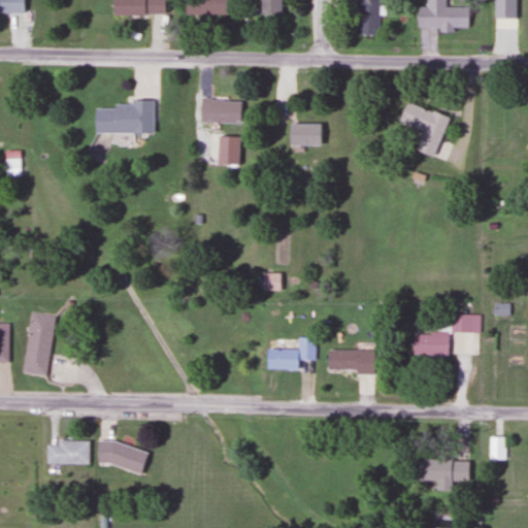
[(0,0),(0,13),(23,13),(22,0),(0,0)]
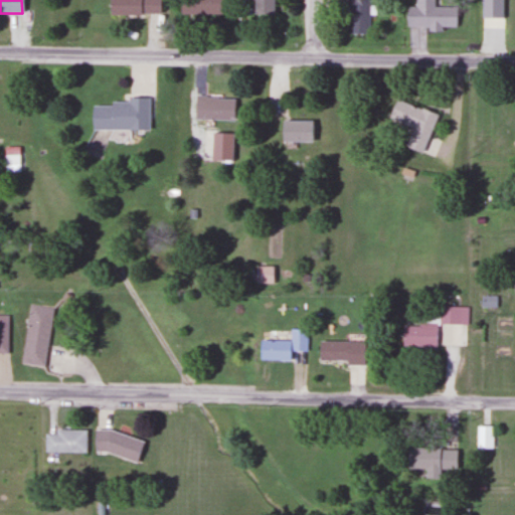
[(159,0),(107,0),(108,14),(160,14),(159,0)]
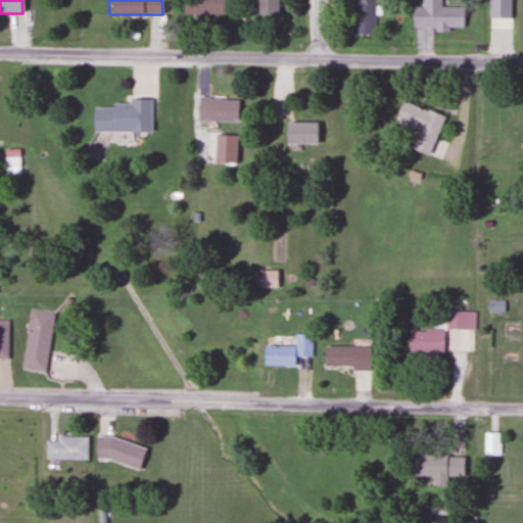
[(225,0),(181,0),(182,14),(225,14),(225,0)]
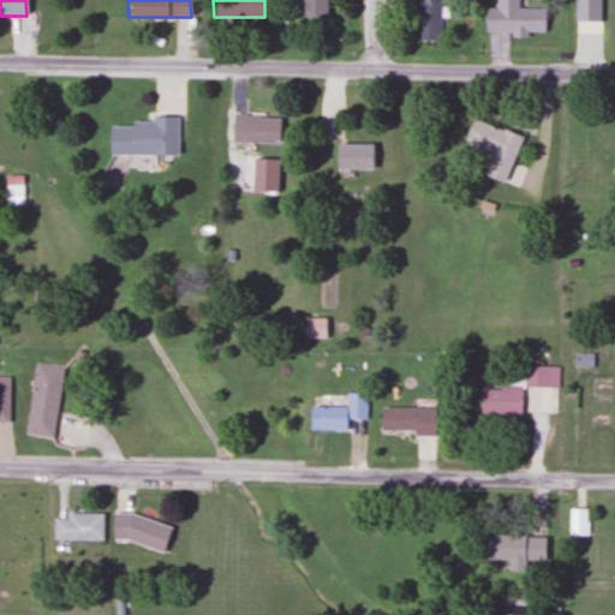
[(328,0),(302,0),(302,17),(329,17),(328,0)]
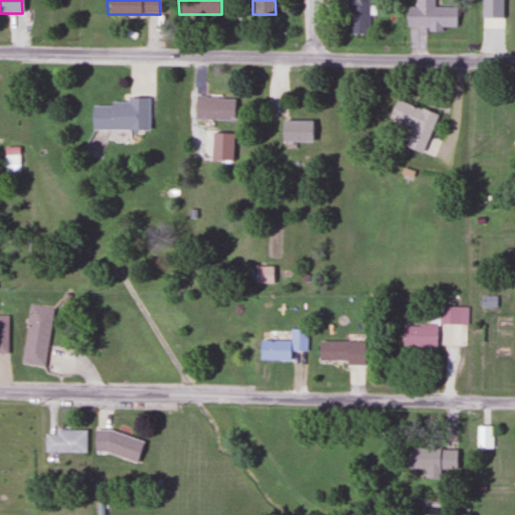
[(346,0),(346,35),(369,35),(368,0),(346,0)]
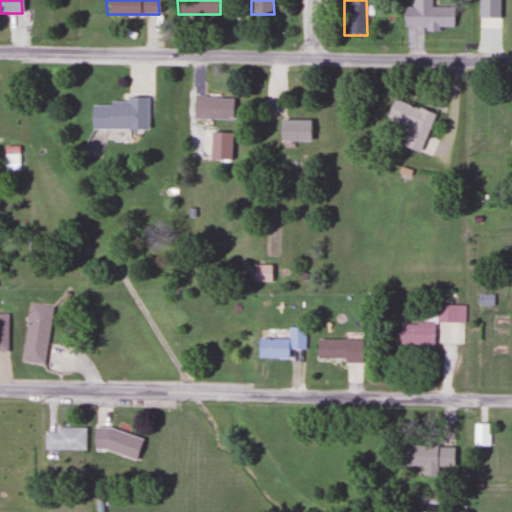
[(453,8),(431,8),(430,0),(412,0),(412,7),(403,7),(403,28),(452,28),(453,8)]
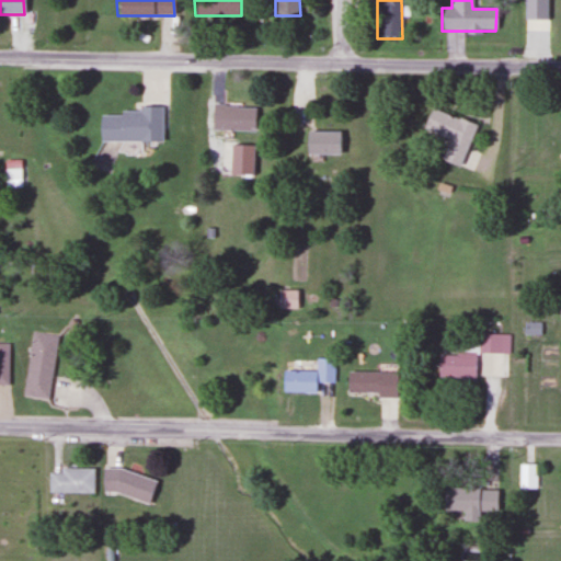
[(254,106),(210,105),(210,130),(254,130),(254,106)]
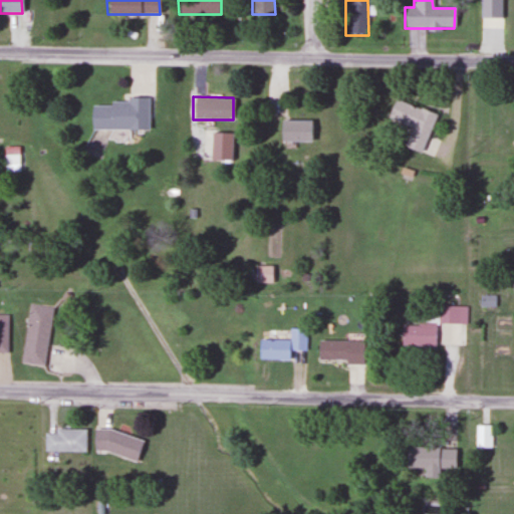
[(89,130),(147,130),(147,99),(110,99),(110,105),(89,105),(89,130)]
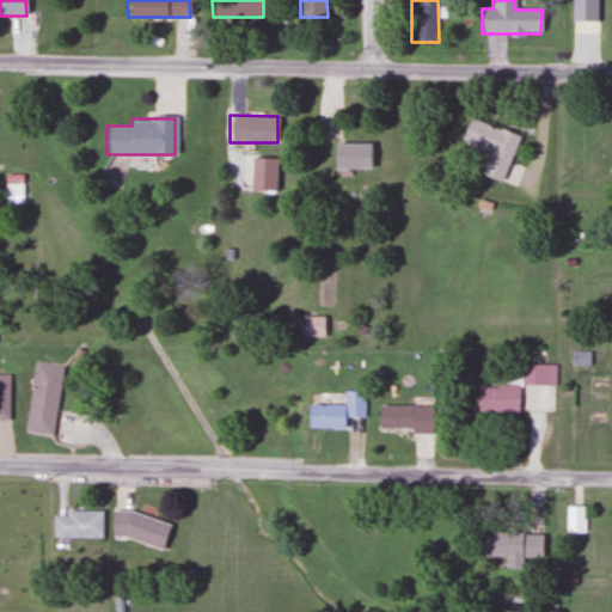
[(501,182),(518,136),(469,118),(460,141),(489,152),(481,175),(501,182)]
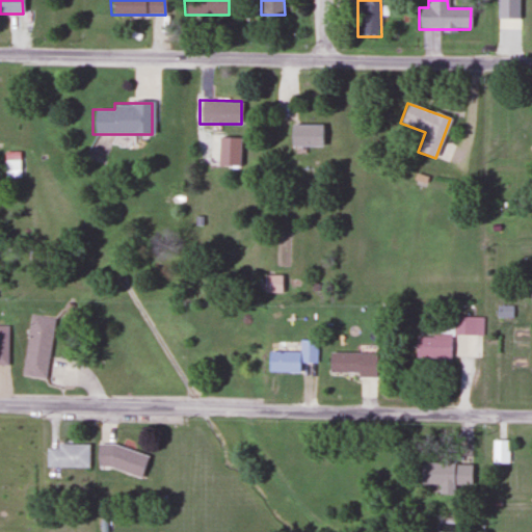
[(323,147),(323,124),(288,124),(288,147),(323,147)]
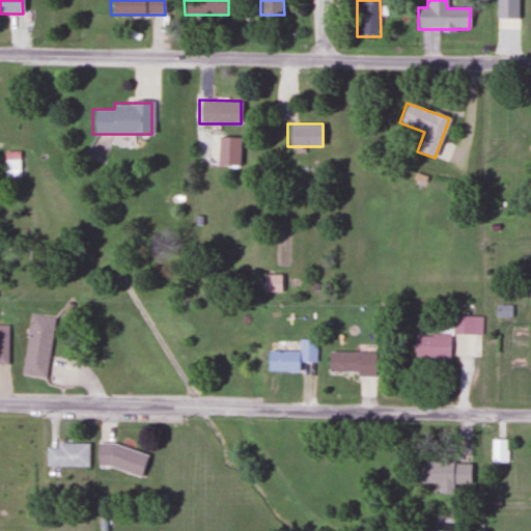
[(5,154),(5,177),(20,177),(20,154),(5,154)]
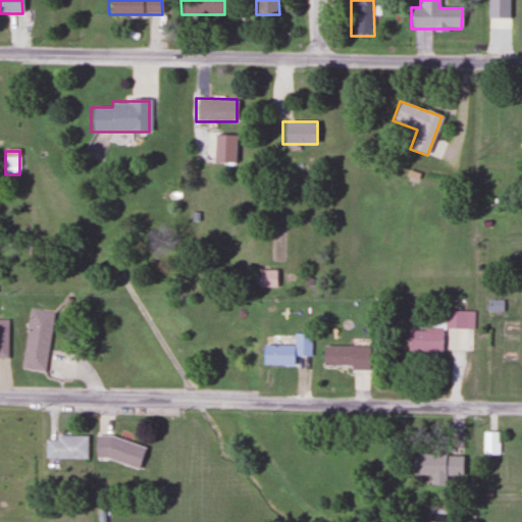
[(277,288),(277,270),(258,270),(258,288),(277,288)]
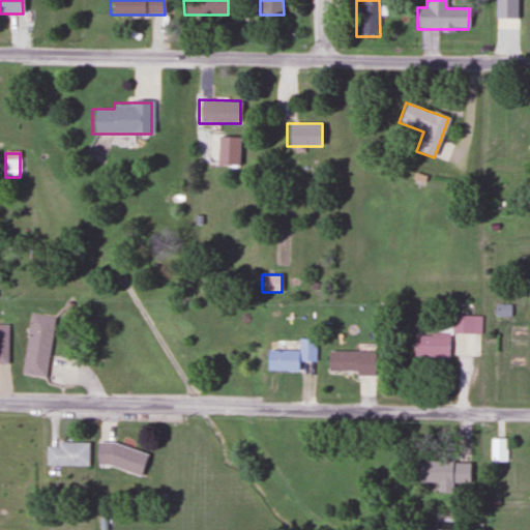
[(22,374),(45,378),(54,317),(31,313),(22,374)]
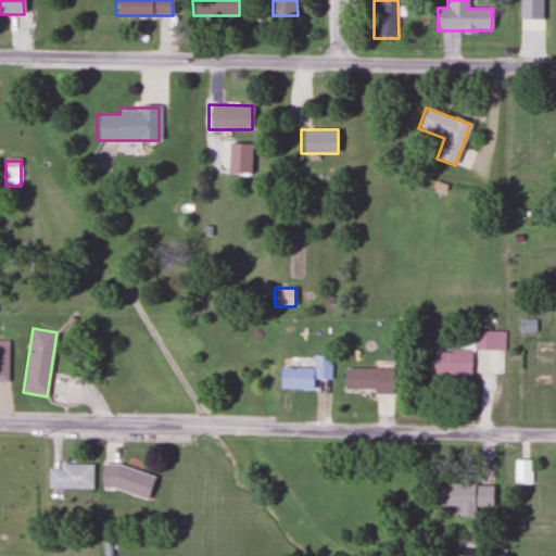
[(504,331),(474,331),(474,350),(504,350),(504,331)]
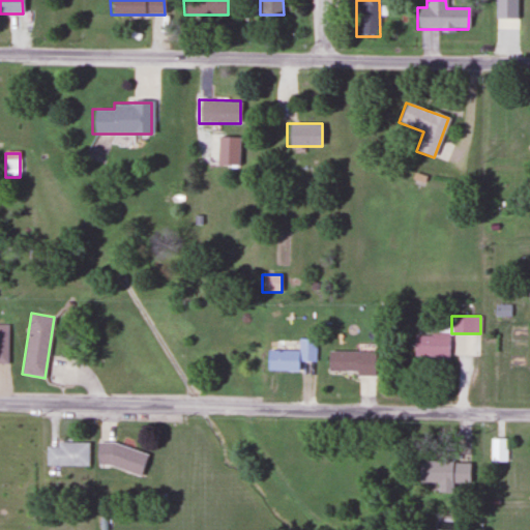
[(448,357),(448,327),(430,327),(430,334),(413,334),(413,357),(448,357)]
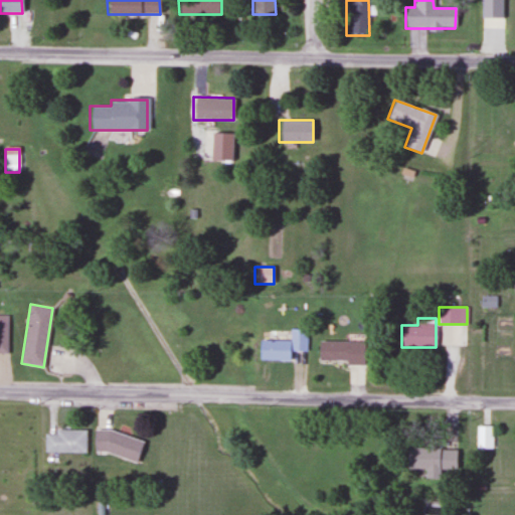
[(258,360),(291,361),(291,351),(306,352),(307,329),(289,329),(289,341),(258,340),(258,360)]
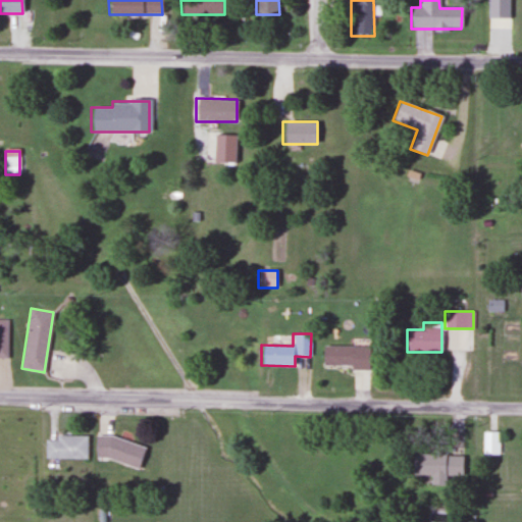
[(368,346),(322,346),(322,368),(368,368),(368,346)]
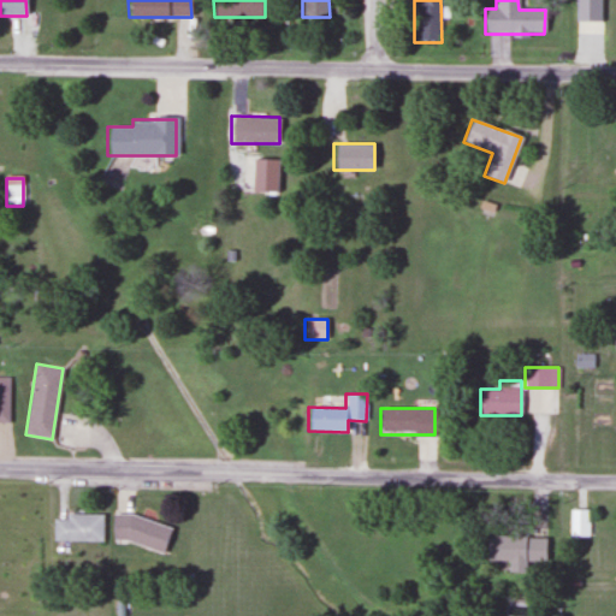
[(588,537),(588,509),(568,509),(568,537),(588,537)]
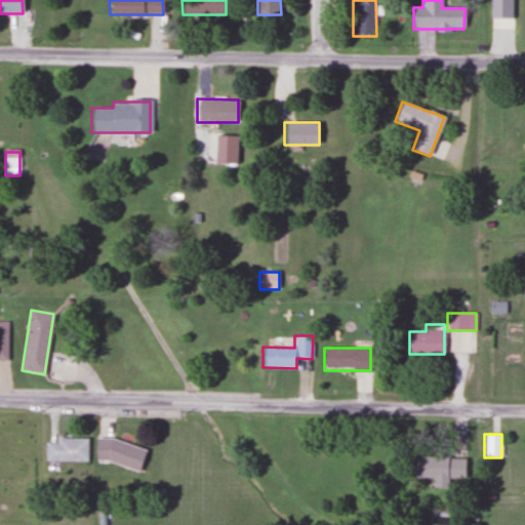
[(92,459),(138,472),(145,449),(98,437),(92,459)]
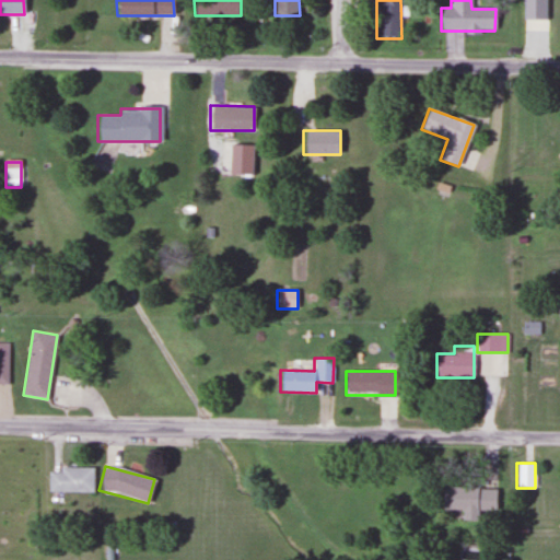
[(93,492),(93,468),(48,468),(48,492),(93,492)]
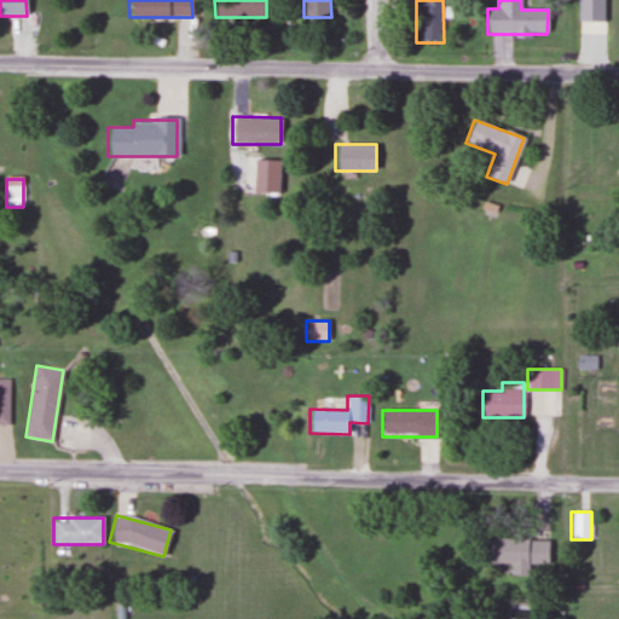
[(508,576),(530,576),(530,565),(547,566),(547,539),(487,538),(487,563),(508,563),(508,576)]
